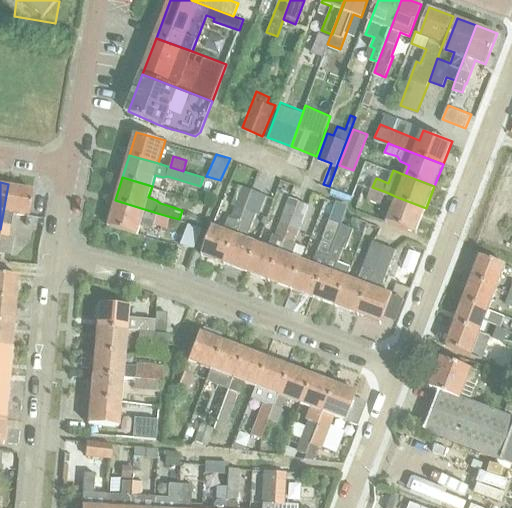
[(8,184),(0,229),(0,250),(9,252),(12,236),(9,235),(13,212),(27,214),(32,188),(8,184)]
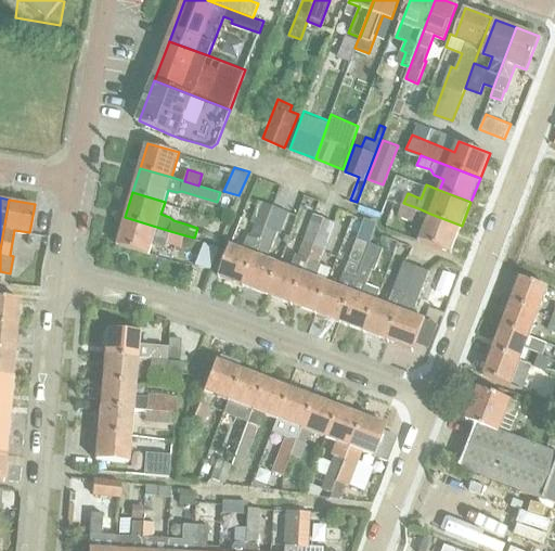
[(227,257),(219,276),(245,285),(255,257),(256,257),(274,206),(275,206),(261,201),(254,220),(257,222),(253,234),(249,233),(244,247),(232,243),(227,257)]
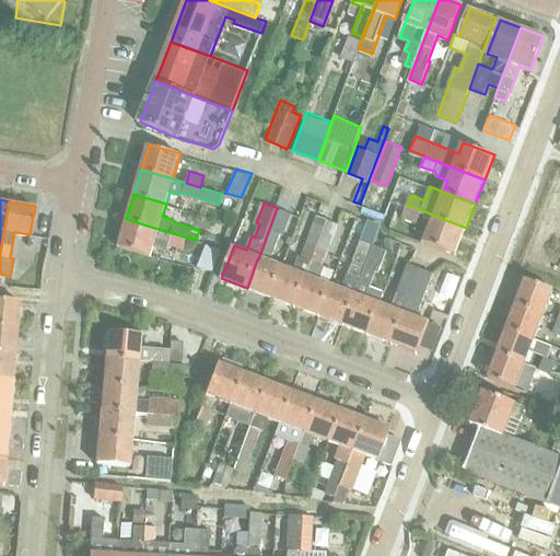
[(418,221),(422,210),(407,205),(403,216),(418,221)]
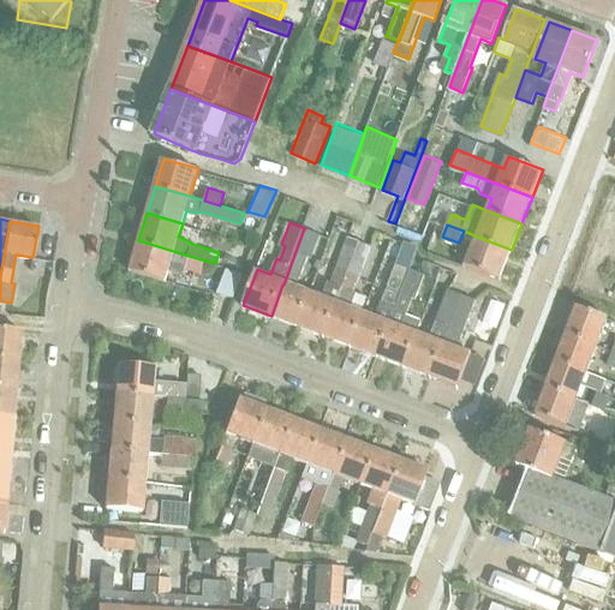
[(282,285),(272,316),(298,326),(311,289),(298,285),(304,271),(302,270),(306,255),(312,257),(321,234),(304,228),(284,285),(282,285)]
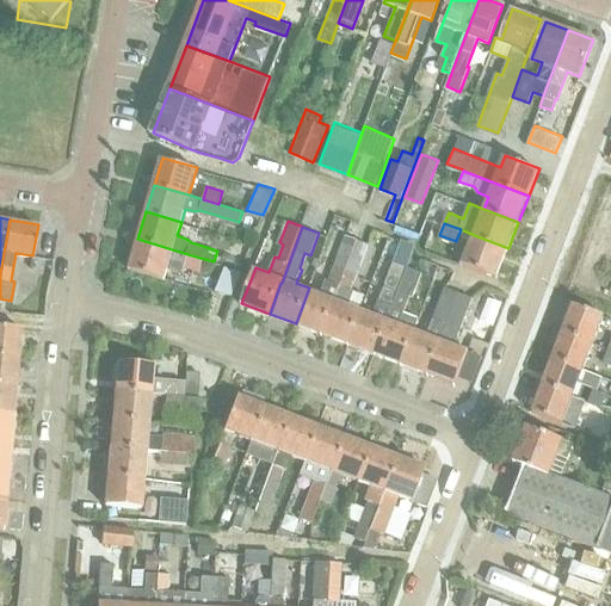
[(393,253),(411,259),(417,239),(399,233),(393,253)]
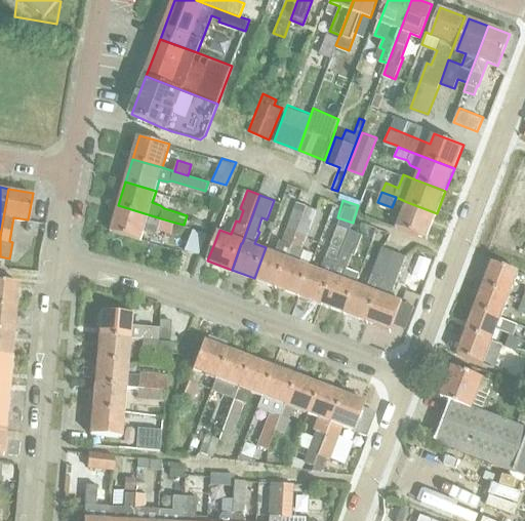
[(266,247),(254,278),(277,287),(293,244),(293,243),(308,205),(298,202),(283,241),(281,240),(280,243),(280,244),(277,251),(266,247)]
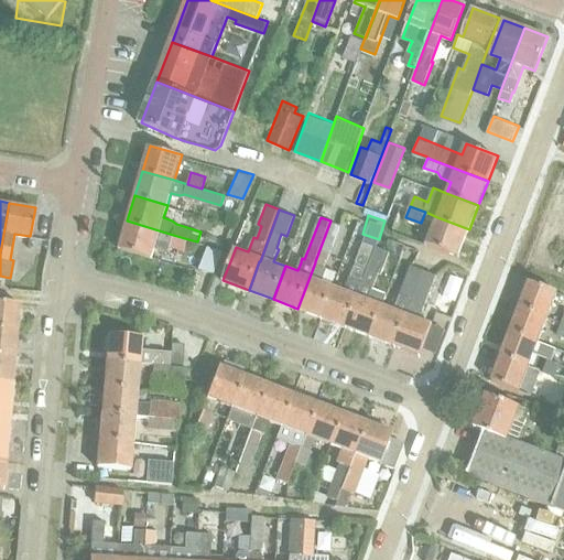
[(469,229),(437,217),(426,245),(425,245),(425,247),(458,260),(459,258),(458,257),(459,254),(469,229)]
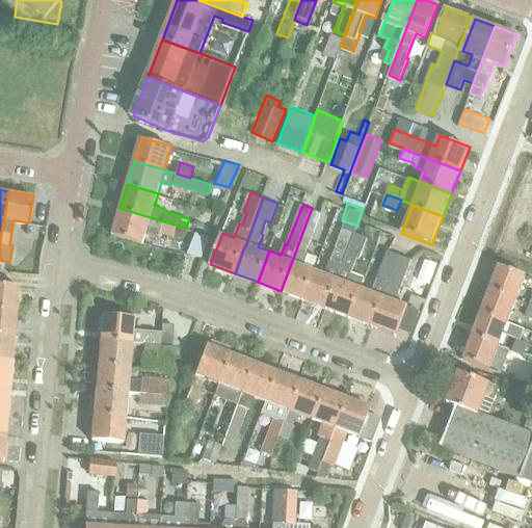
[(208,207),(201,226),(212,231),(219,212),(208,207)]
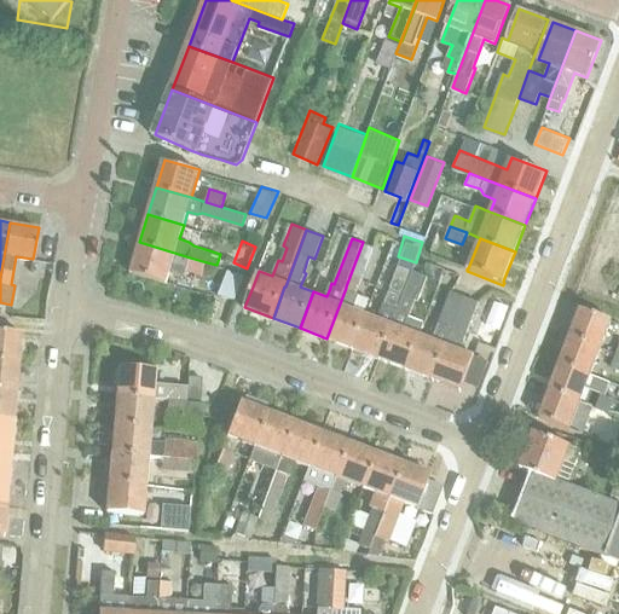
[(139,242),(131,271),(168,281),(171,268),(185,273),(186,268),(203,273),(207,262),(190,258),(139,242)]
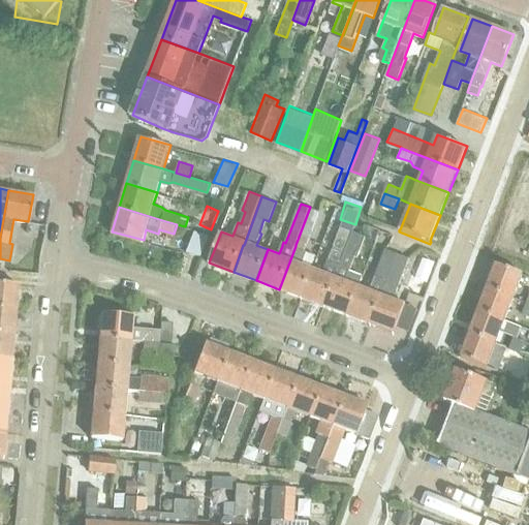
[(296,246),(279,289),(302,298),(313,267),(311,266),(316,253),(305,249),(306,246),(306,245),(319,211),(310,207),(296,245),(296,246)]
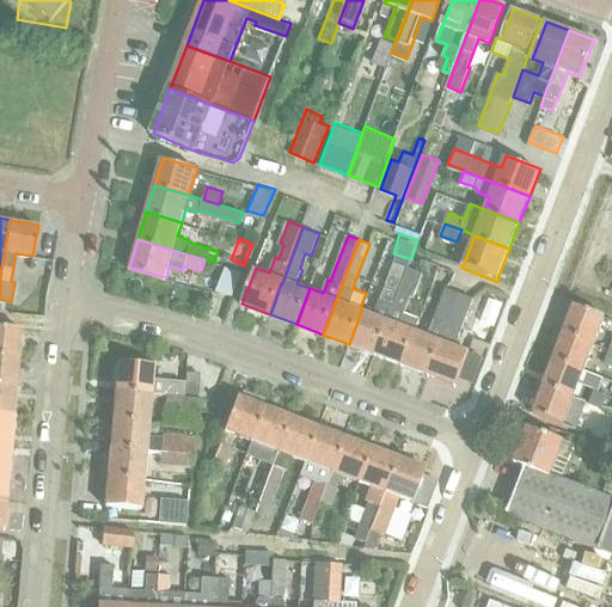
[(362,308),(349,344),(377,355),(404,283),(410,268),(409,267),(398,263),(390,283),(390,284),(383,301),(380,301),(375,313),(362,308)]
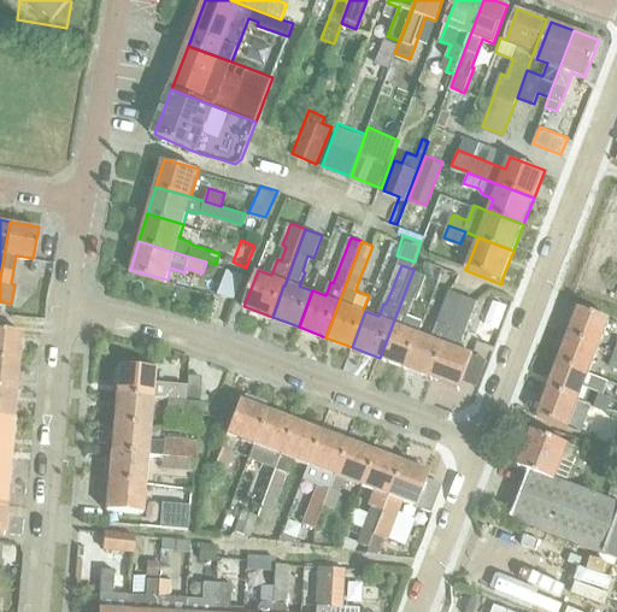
[(229,269),(222,286),(219,292),(235,296),(245,272),(229,269)]
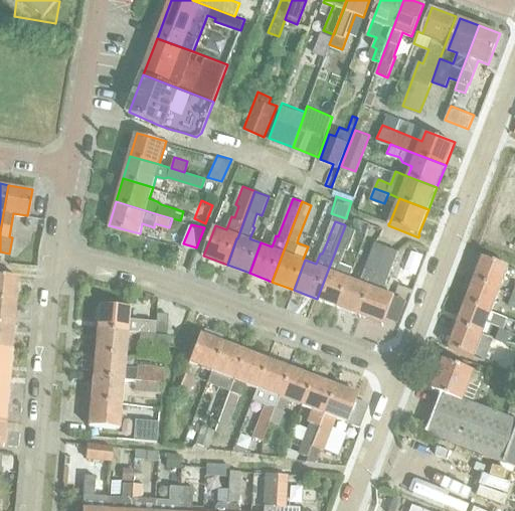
[(340,238),(317,299),(339,307),(350,277),(353,270),(340,265),(347,247),(349,248),(353,238),(356,229),(345,225),(340,238)]
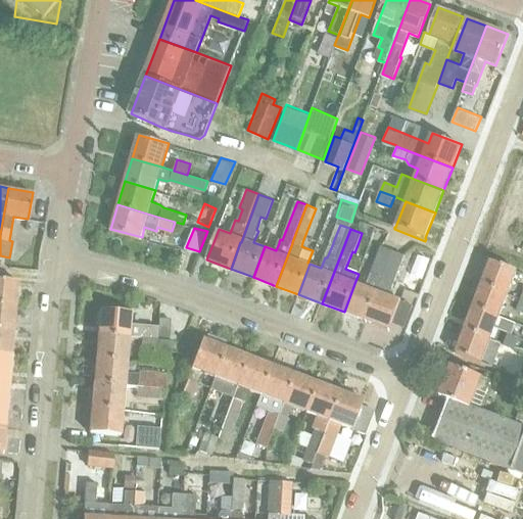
[(427,271),(434,247),(416,242),(409,265),(427,271)]
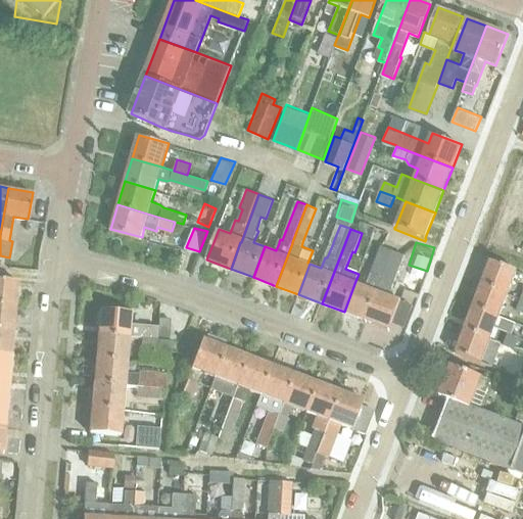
[(355,281),(344,312),(367,321),(393,250),(384,247),(380,245),(370,272),(365,284),(355,281)]
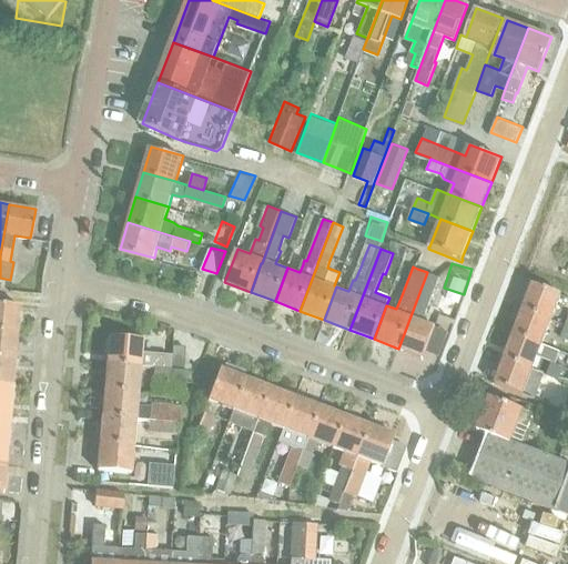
[(427,272),(398,349),(424,358),(436,324),(422,319),(438,277),(427,272)]
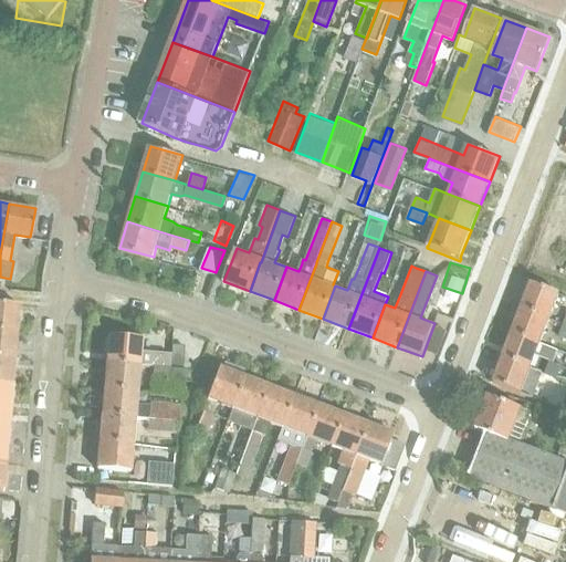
[(532,281),(523,305),(549,316),(559,292),(532,281)]
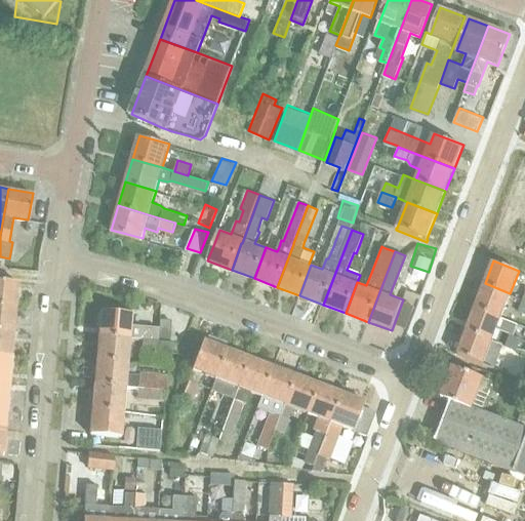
[(0,304),(15,305),(17,281),(0,279),(0,304)]
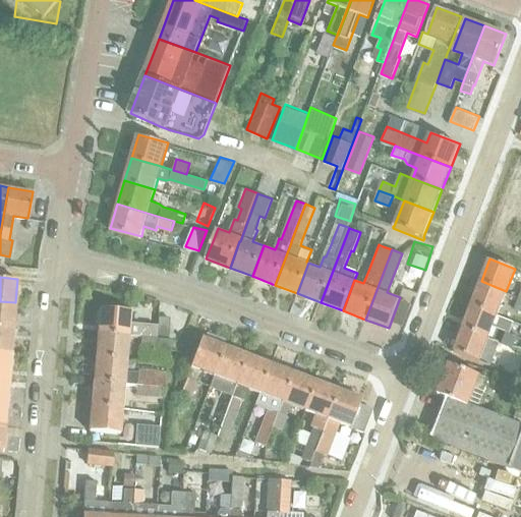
[(481,281),(472,303),(498,313),(506,291),(481,281)]
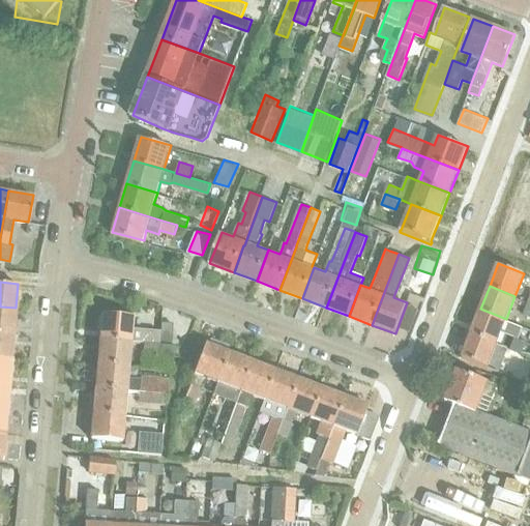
[(0,331),(13,333),(16,308),(0,307),(0,331)]
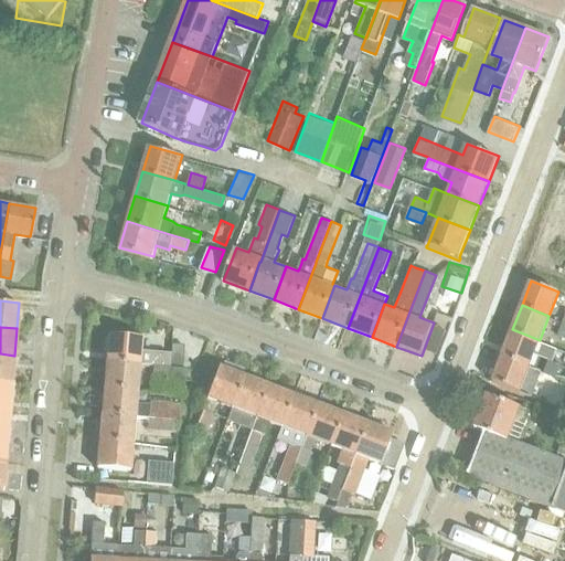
[(512,329),(502,355),(530,364),(540,340),(512,329)]
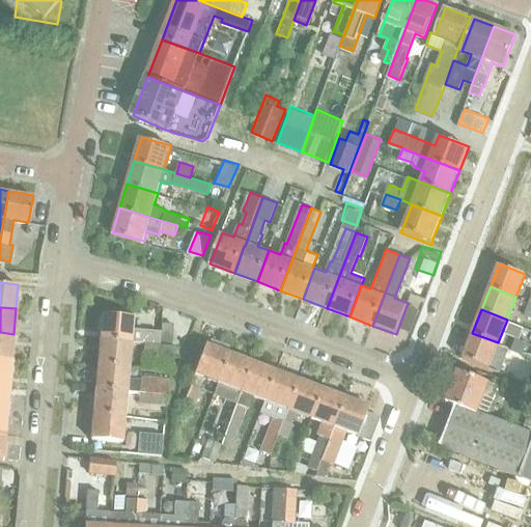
[(99,337),(132,340),(143,341),(169,343),(171,322),(160,321),(160,332),(133,330),(134,315),(101,312),(99,337)]
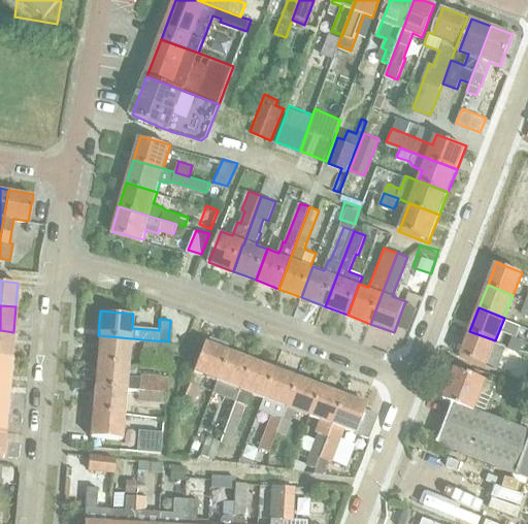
[(0,355),(11,356),(13,332),(0,330),(0,355)]
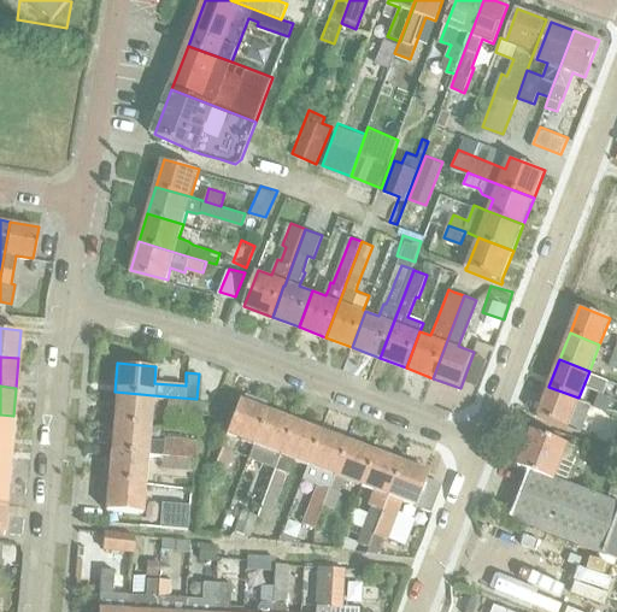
[(579,398),(548,387),(538,413),(580,430),(591,404),(579,398)]
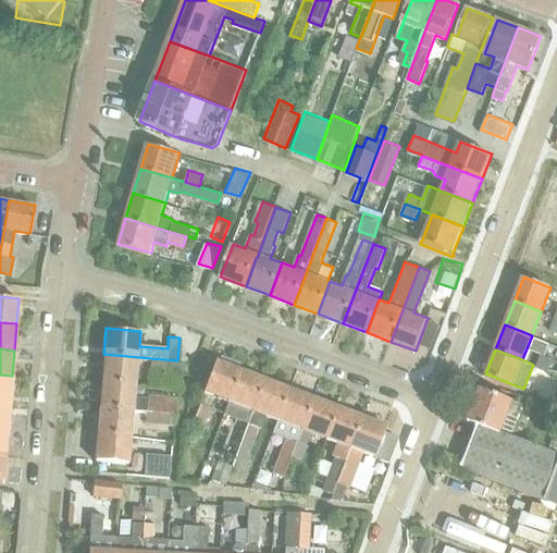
[(103,354),(101,380),(136,382),(138,357),(103,354)]
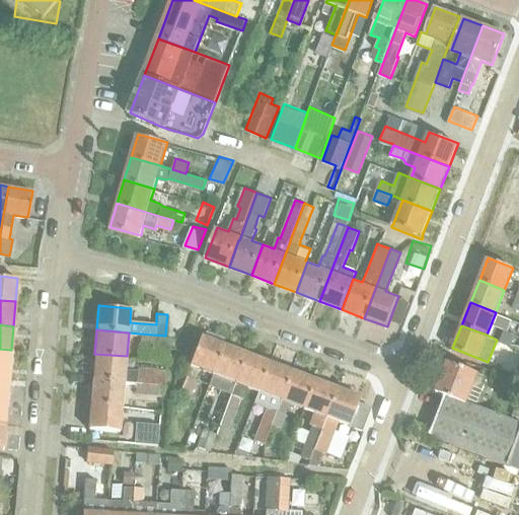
[(171,337),(165,336),(140,334),(140,344),(170,347),(171,337)]
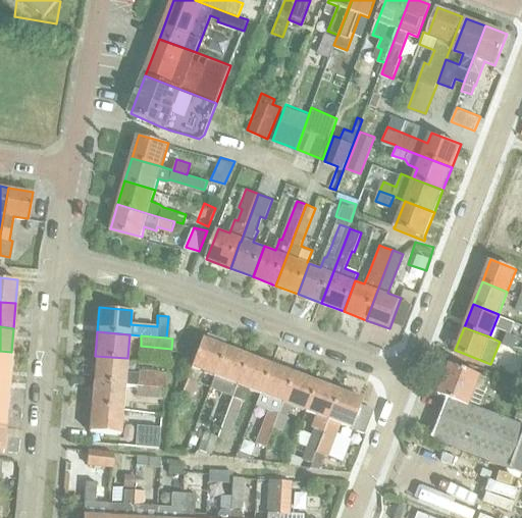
[(194,360),(181,391),(192,395),(196,381),(200,379),(203,371),(215,375),(226,345),(203,335),(202,340),(194,337),(186,357),(194,360)]
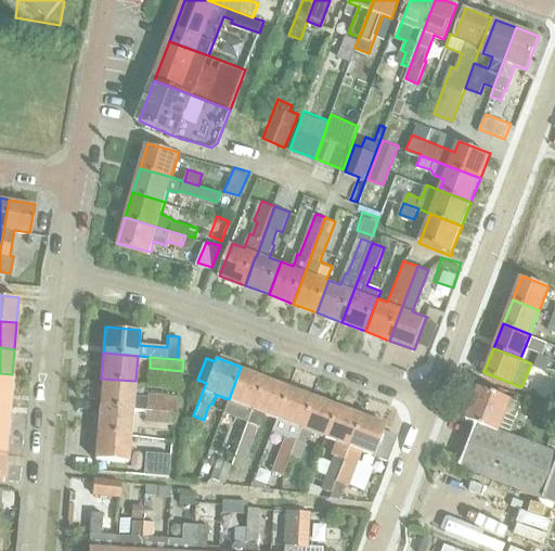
[(229,399),(224,412),(247,421),(253,408),(265,376),(241,367),(229,399)]
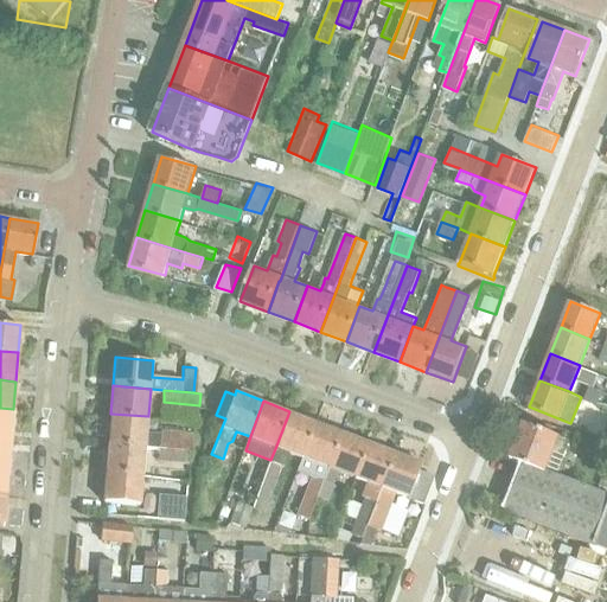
[(0,408),(0,436),(10,437),(13,409),(0,408)]
